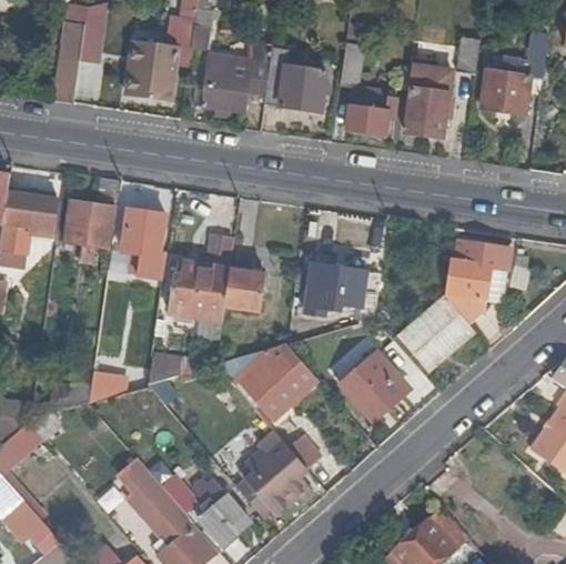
[(87,3),(86,3),(71,1),(62,57),(59,57),(52,98),(72,101),(87,3)]
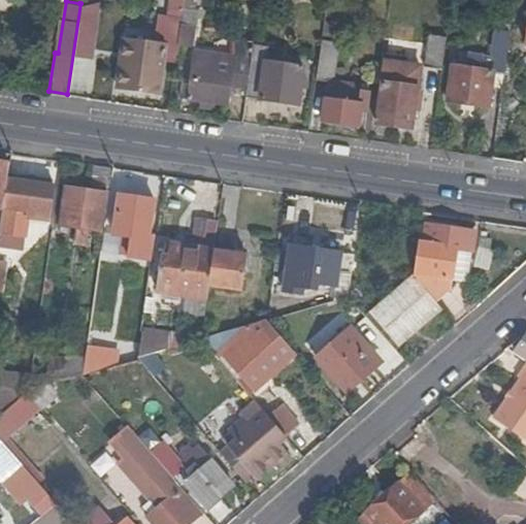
[(196,9),(181,7),(175,42),(189,44),(191,22),(194,23),(196,9)]
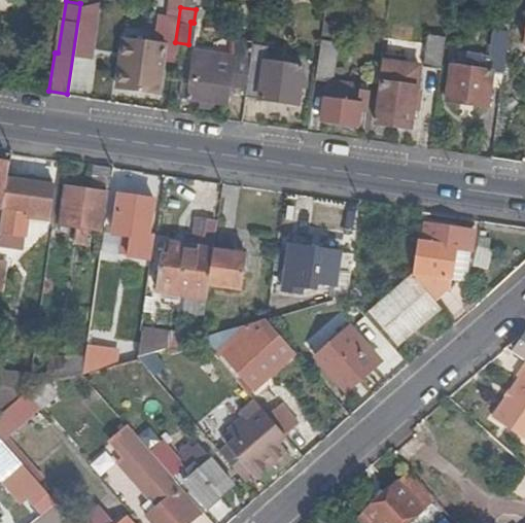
[(153,39),(165,41),(168,21),(156,19),(153,39)]
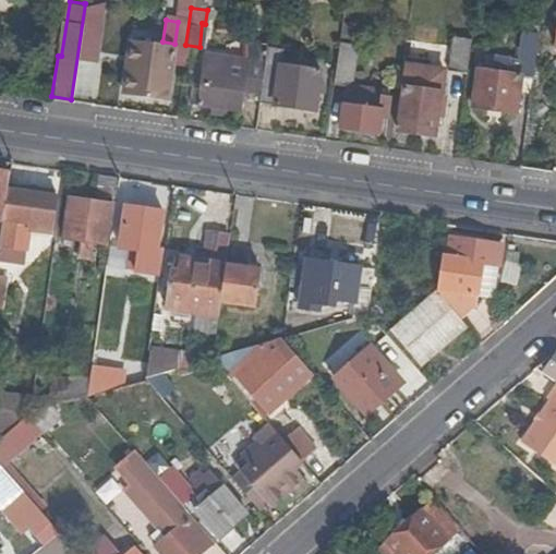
[(466,63),(470,31),(454,28),(449,62),(466,63)]
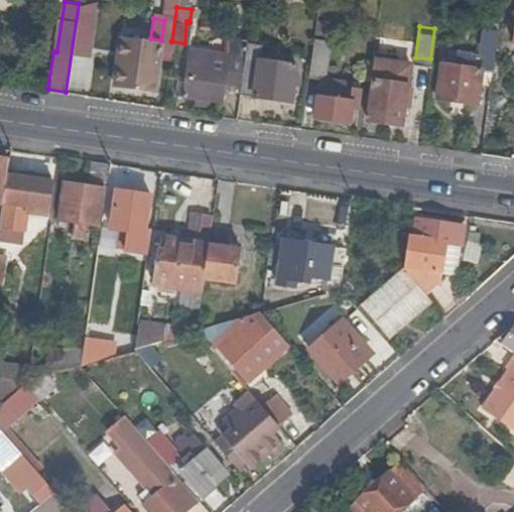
[(153,91),(161,40),(150,38),(148,49),(146,49),(144,69),(139,68),(141,52),(126,49),(123,66),(117,65),(114,85),(153,91)]
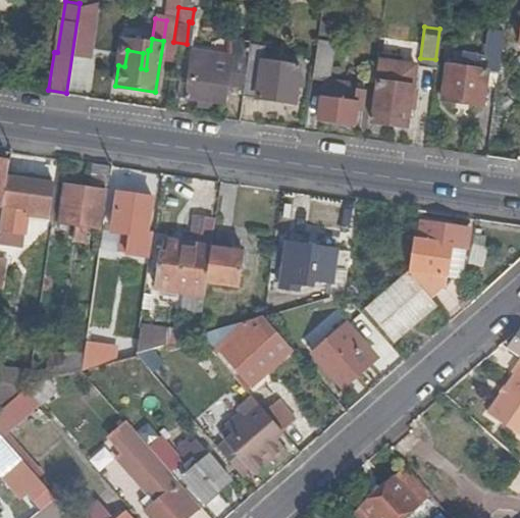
[(497,68),(501,41),(485,39),(481,66),(473,65),(475,52),(461,50),(459,63),(446,61),(440,97),(480,102),(486,66),(497,68)]
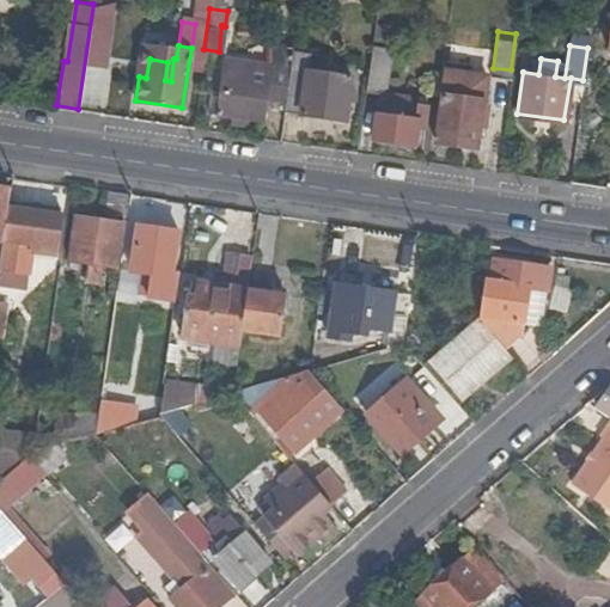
[(309,51),(292,49),(284,109),(343,118),(351,74),(307,68),(309,51)]
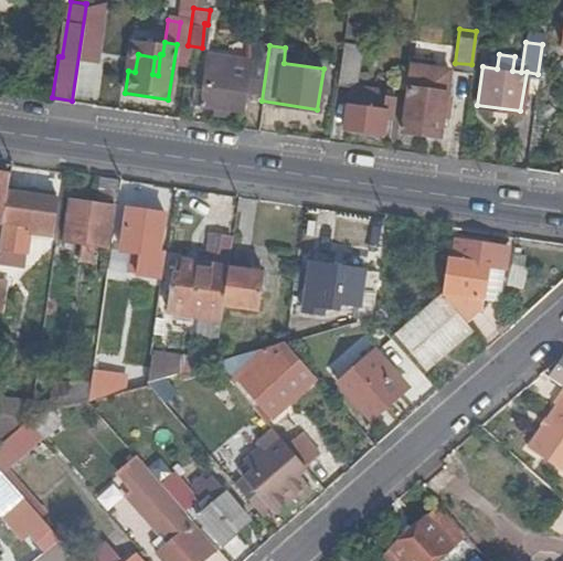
[(202,88),(195,88),(193,102),(241,109),(250,57),(208,51),(202,88)]
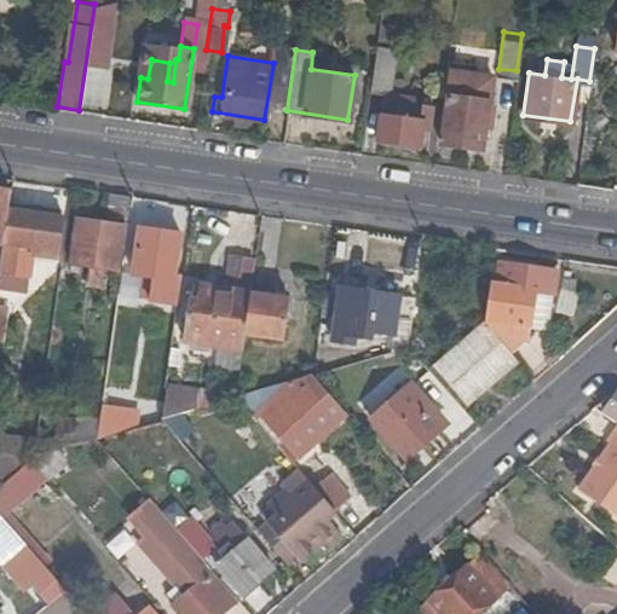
[(374,56),(368,88),(382,91),(388,92),(393,58),(374,56)]
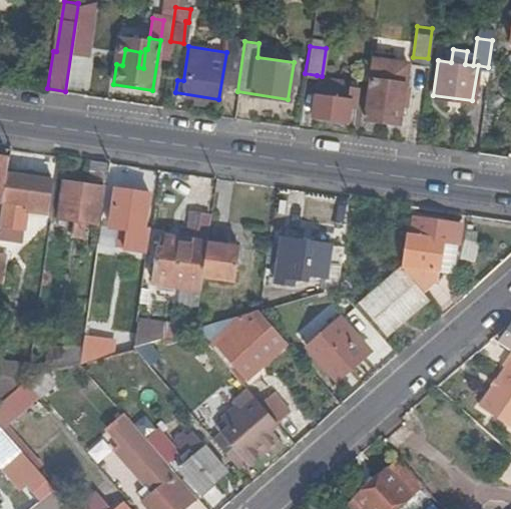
[(407,60),(369,55),(365,76),(370,78),(364,116),(398,121),(404,82),(407,60)]
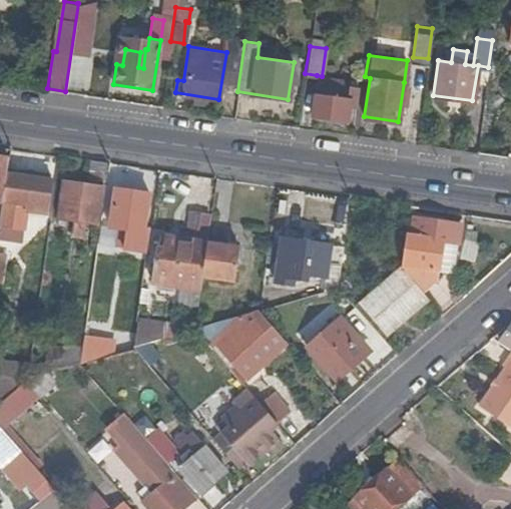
[(349,80),(322,76),(317,75),(311,113),(346,119),(349,99),(355,99),(358,86),(348,85),(349,80)]
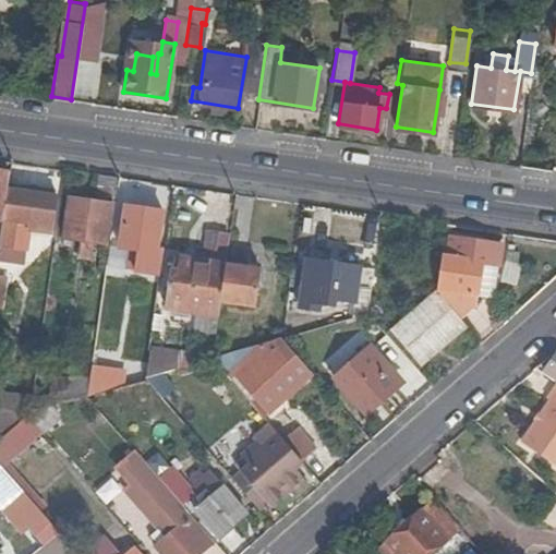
[(7,188),(9,171),(0,169),(0,219),(1,219),(7,188)]
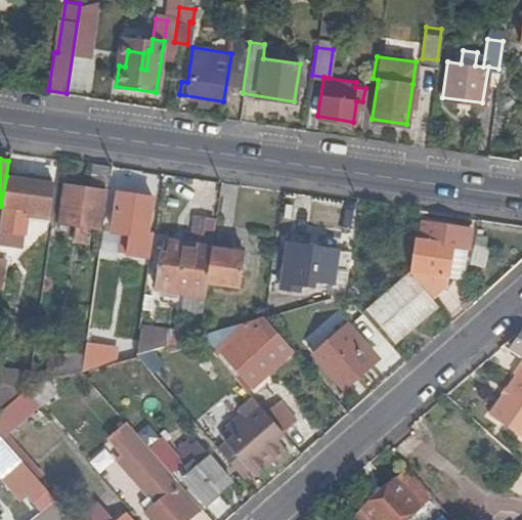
[(37,181),(6,176),(1,206),(0,214),(0,289),(1,289),(5,265),(9,243),(19,245),(20,234),(24,234),(27,214),(46,217),(51,179),(38,176),(37,181)]
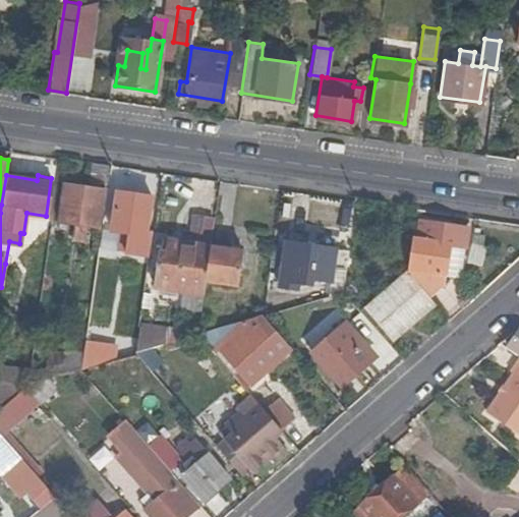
[(99,226),(105,189),(64,183),(58,220),(99,226)]
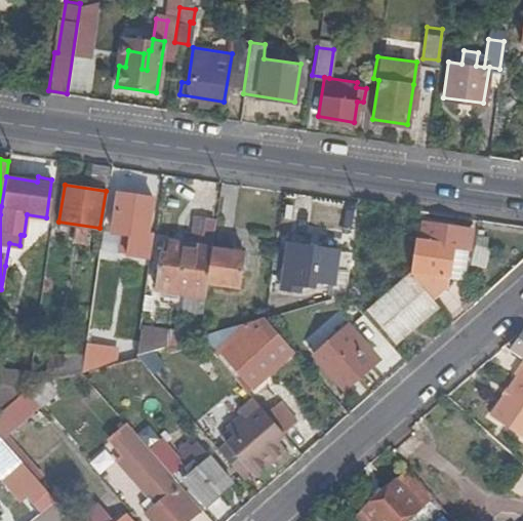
[(151,255),(154,233),(147,232),(152,197),(118,193),(113,231),(130,234),(127,252),(151,255)]
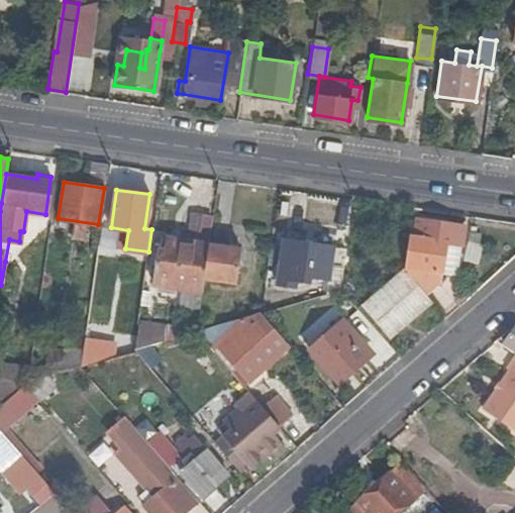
[(411,236),(404,270),(417,285),(418,285),(425,293),(439,281),(441,268),(445,242),(458,244),(461,244),(465,224),(417,217),(414,237),(411,236)]
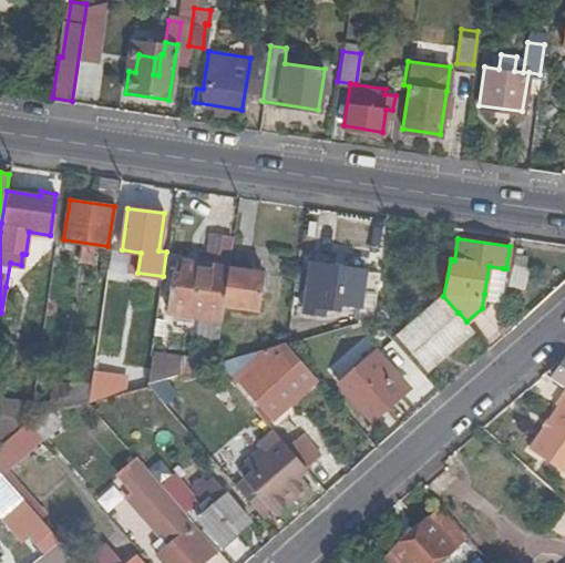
[(224,304),(229,267),(183,260),(181,276),(175,275),(170,310),(222,319),(224,304)]
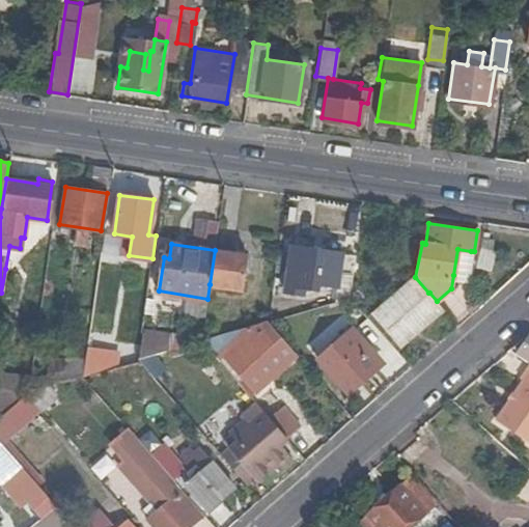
[(340,284),(338,300),(350,297),(356,255),(291,245),(285,289),(303,293),(304,286),(319,288),(319,282),(340,284)]
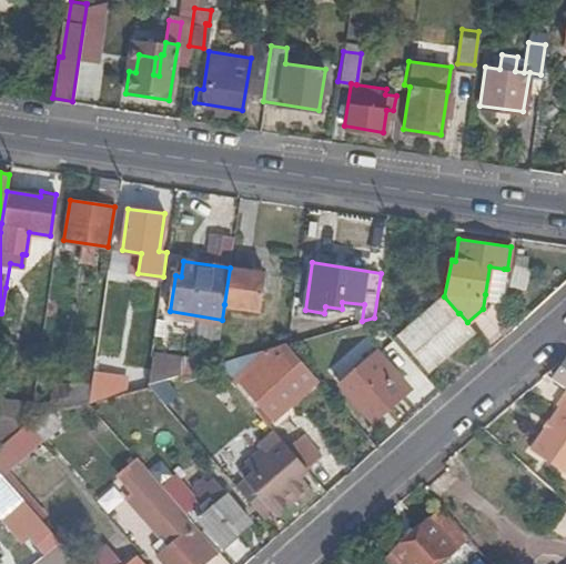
[(499,296),(504,269),(489,267),(485,294),(499,296)]
